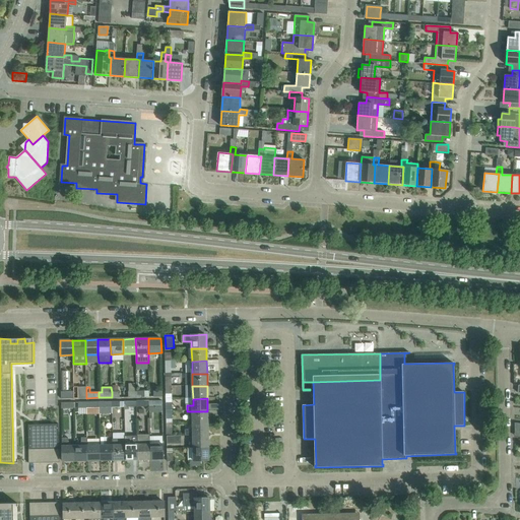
[(208,424),(208,414),(207,411),(193,411),(193,424),(208,424)]
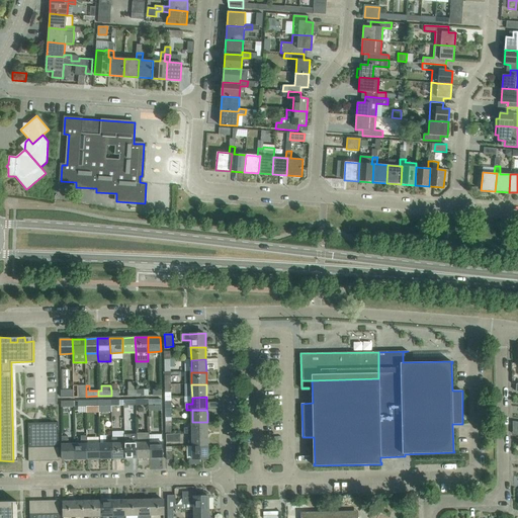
[(59,422),(28,423),(28,448),(34,447),(41,447),(47,447),(54,447),(59,447),(59,422)]
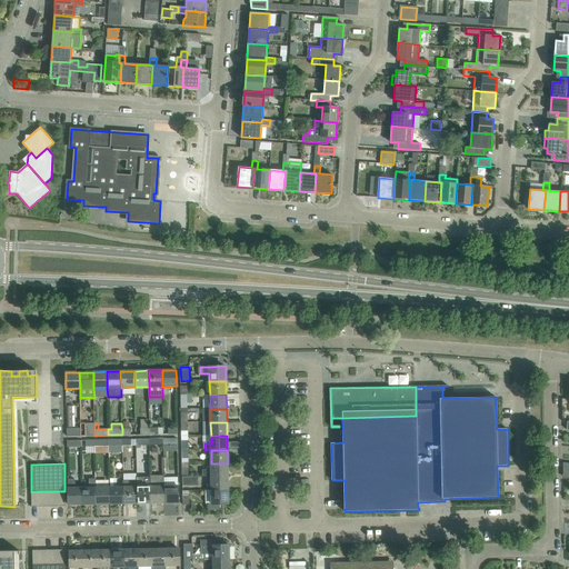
[(228,477),(228,463),(211,463),(211,470),(203,470),(203,477),(211,477),(228,477)]
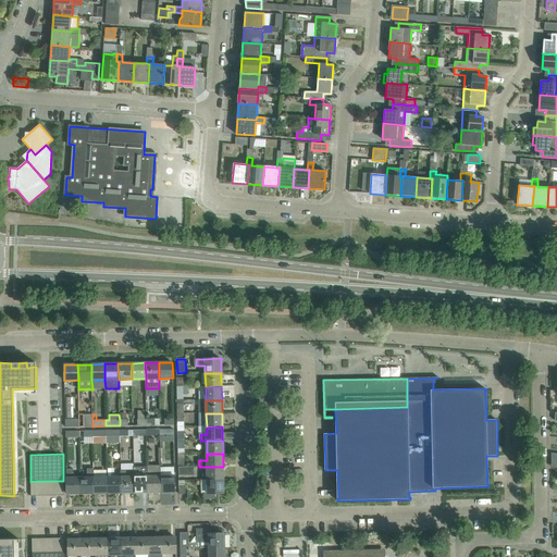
[(161,492),(161,477),(161,466),(147,466),(147,467),(147,492),(161,492)]
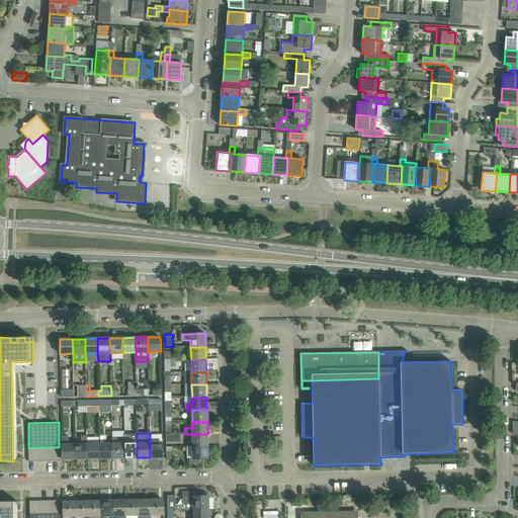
[(137,457),(137,434),(124,434),(124,443),(124,458),(137,457)]
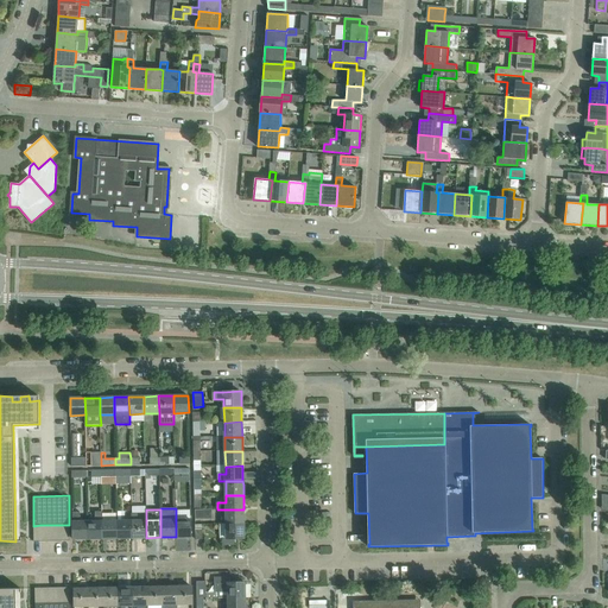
[(211,510),(202,510),(195,510),(195,520),(211,519),(211,510)]
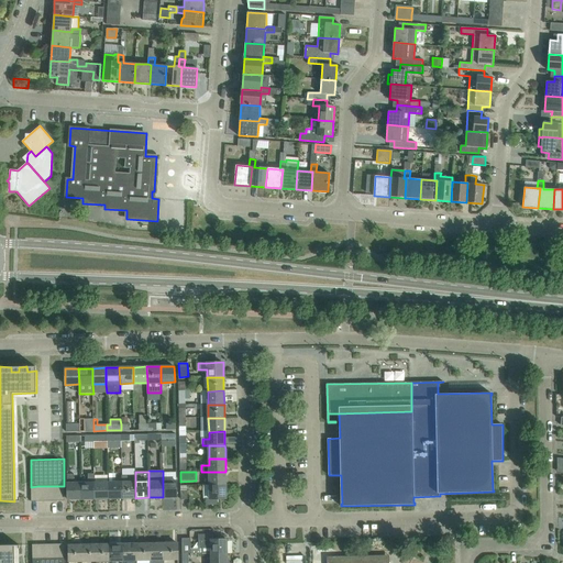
[(225,486),(225,472),(209,472),(210,486),(225,486)]
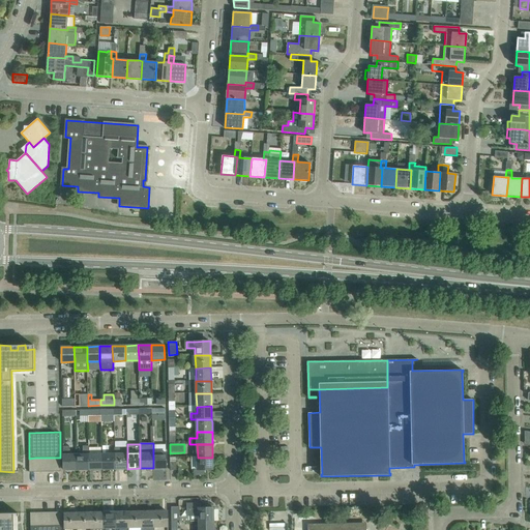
[(90,469),(89,454),(89,445),(83,446),(83,454),(77,454),(77,470),(90,469)]
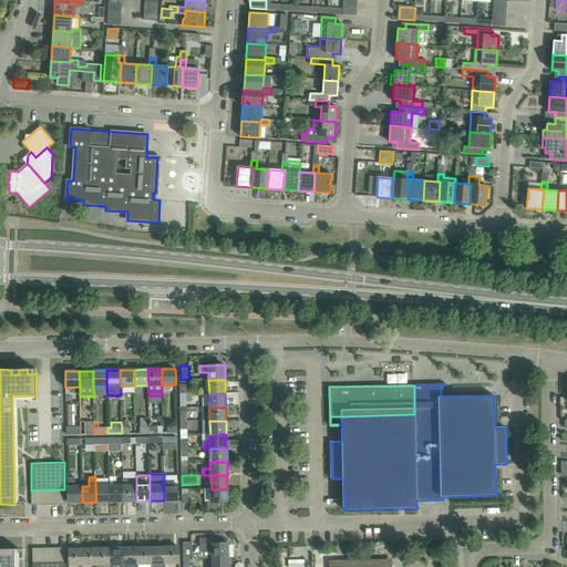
[(82,503),(82,486),(75,486),(75,477),(68,477),(69,503),(82,503)]
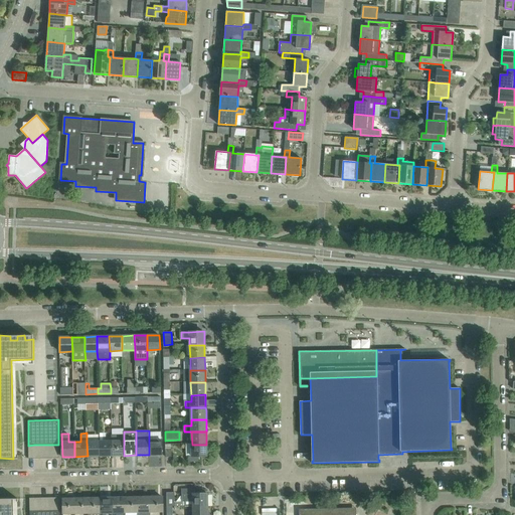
[(162,455),(162,445),(162,440),(149,441),(149,455),(162,455)]
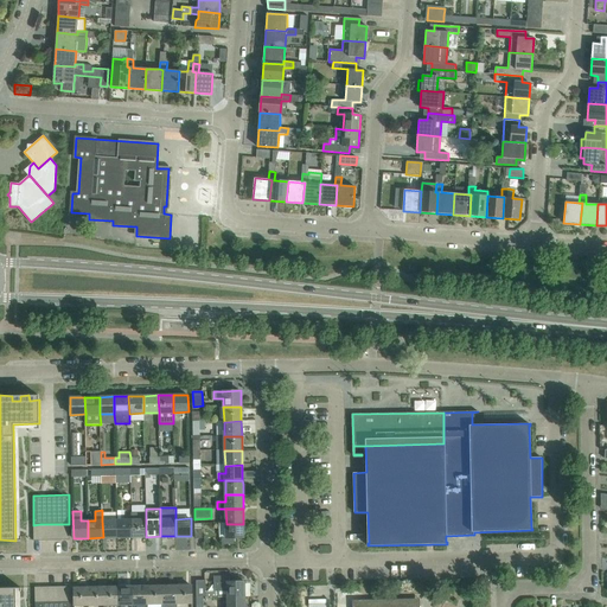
[(132,537),(132,519),(116,521),(117,537),(132,537)]
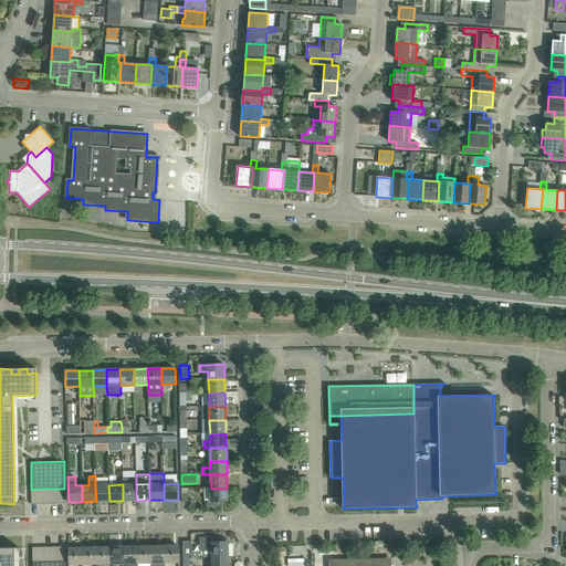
[(136,501),(136,484),(123,484),(123,501),(136,501)]
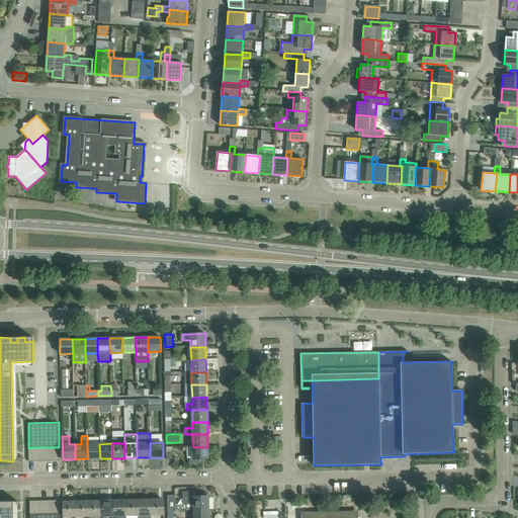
[(100,458),(99,444),(87,444),(88,458),(100,458)]
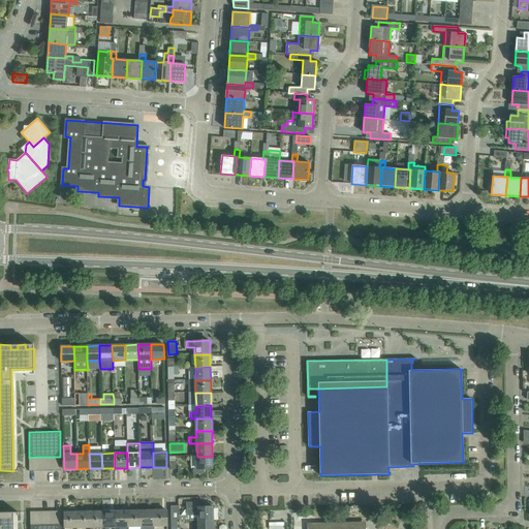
[(212,468),(212,457),(197,457),(197,468),(193,468),(193,474),(205,474),(205,468),(212,468)]
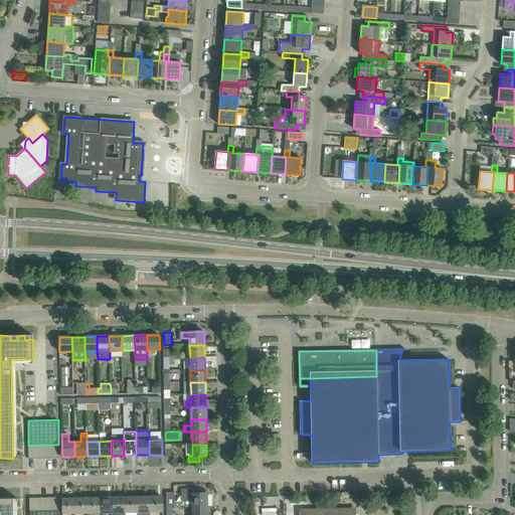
[(167,492),(167,506),(172,506),(175,506),(175,492),(167,492)]
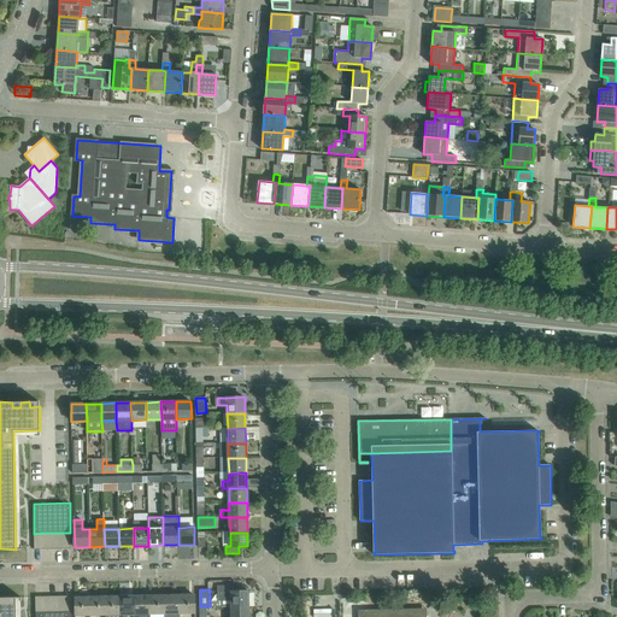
[(225,592),(218,592),(218,599),(223,599),(222,606),(223,607),(231,607),(248,607),(248,591),(234,592),(231,592),(225,592)]
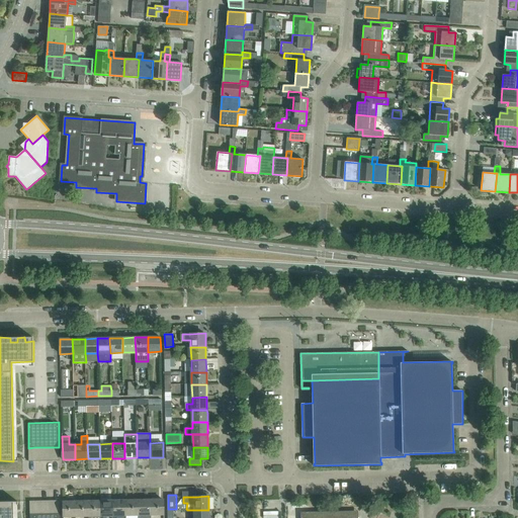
[(139,515),(139,500),(125,501),(125,515),(139,515)]
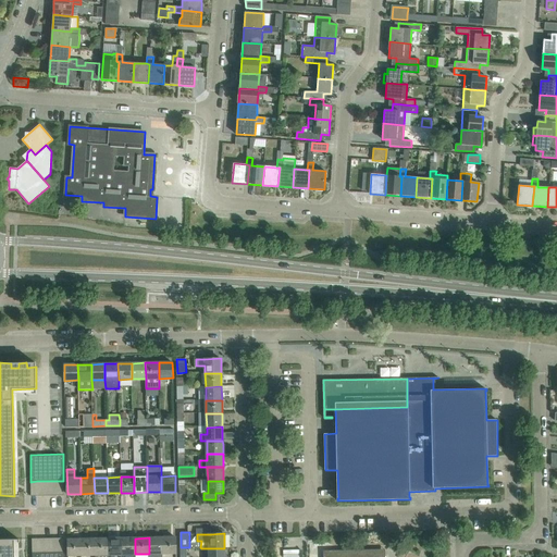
[(162,556),(162,554),(162,537),(149,537),(149,554),(148,556),(162,556)]
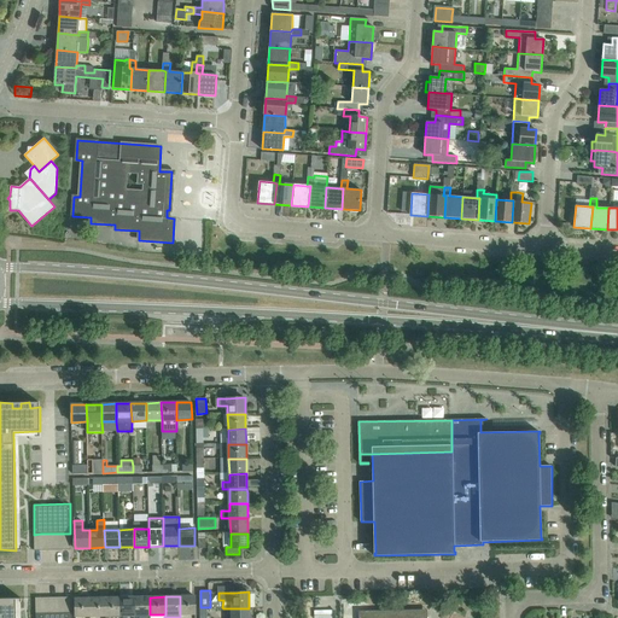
[(196,613),(196,608),(196,596),(180,596),(180,614),(196,613)]
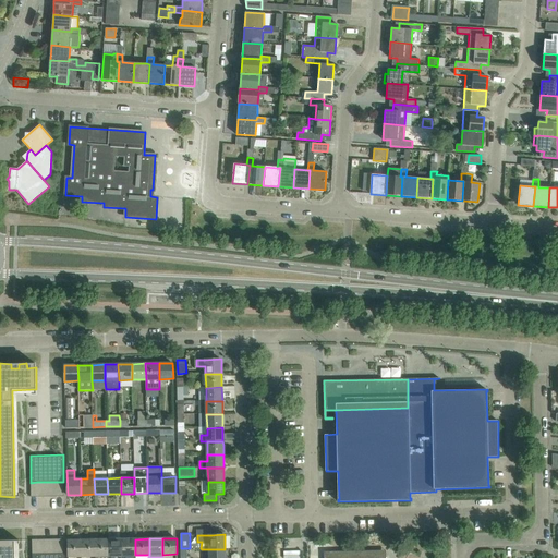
[(0,557),(14,557),(14,541),(0,540),(0,557)]
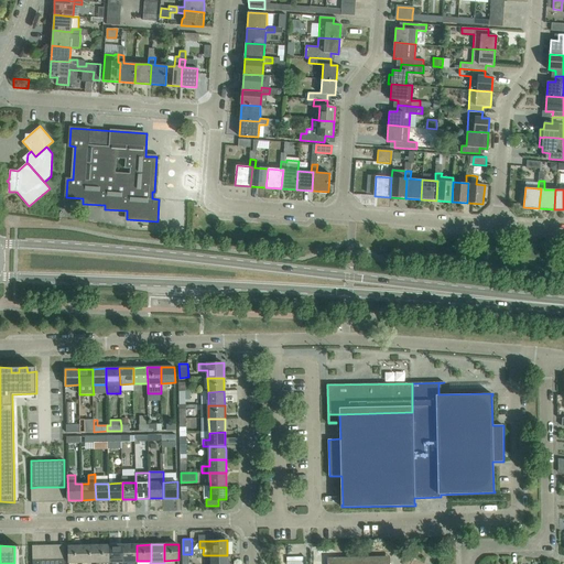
[(97,562),(97,545),(83,546),(84,562),(97,562)]
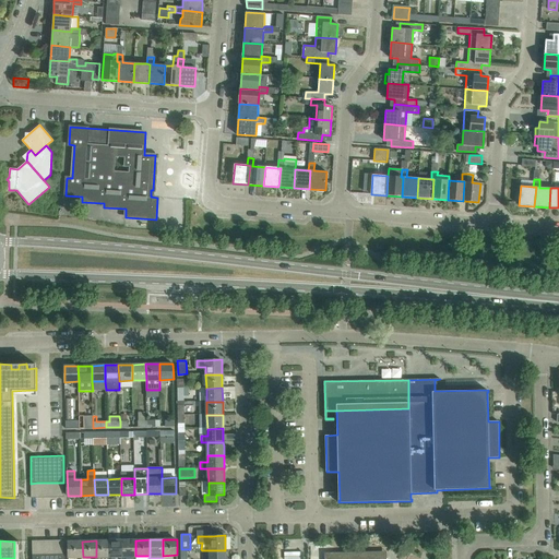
[(108,558),(109,557),(109,540),(96,540),(96,557),(95,558),(108,558)]
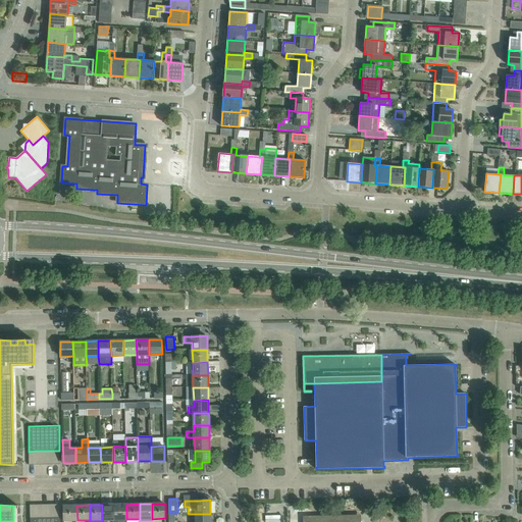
[(114,519),(114,505),(102,505),(102,520),(114,519)]
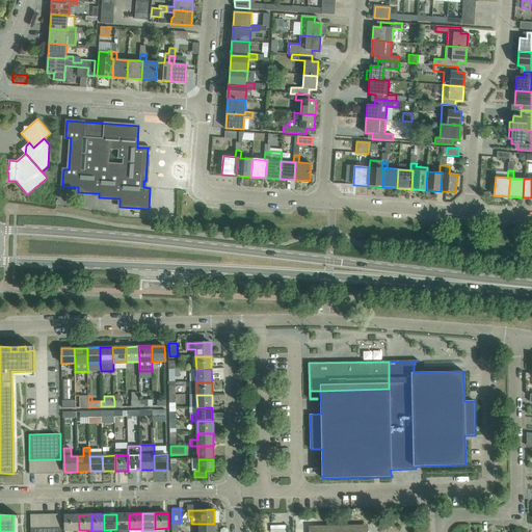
[(129,529),(129,514),(116,514),(116,529),(129,529)]
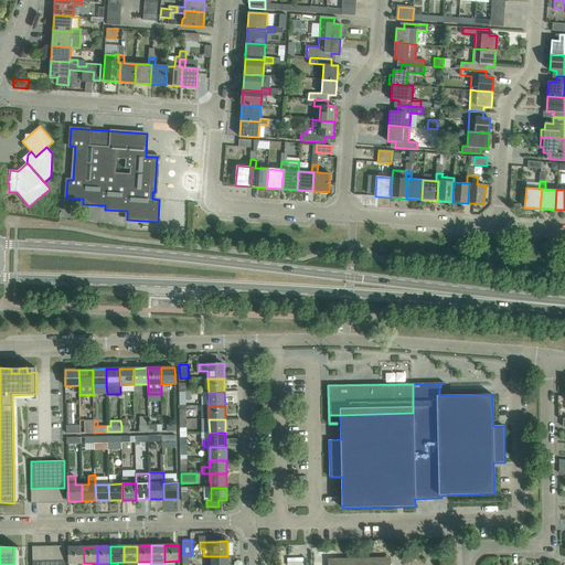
[(84,563),(83,547),(68,547),(68,564),(76,564),(76,563),(84,563)]
